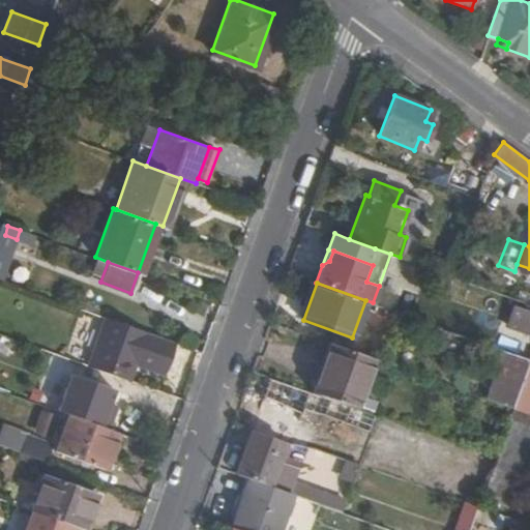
[(107,316),(89,364),(122,376),(129,358),(138,361),(142,350),(169,359),(176,341),(107,316)]
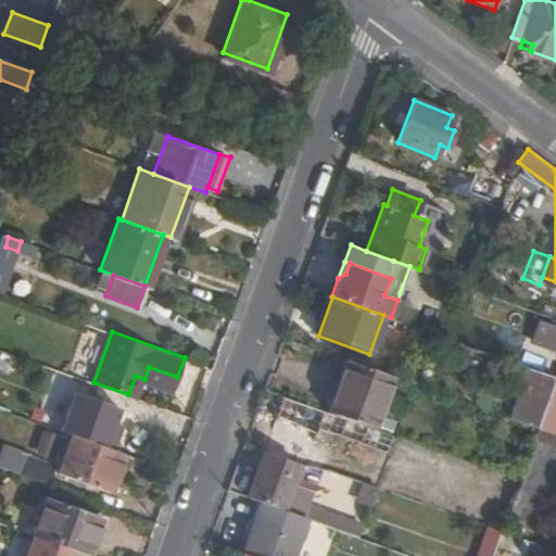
[(345,358),(328,411),(373,426),(393,376),(345,358)]
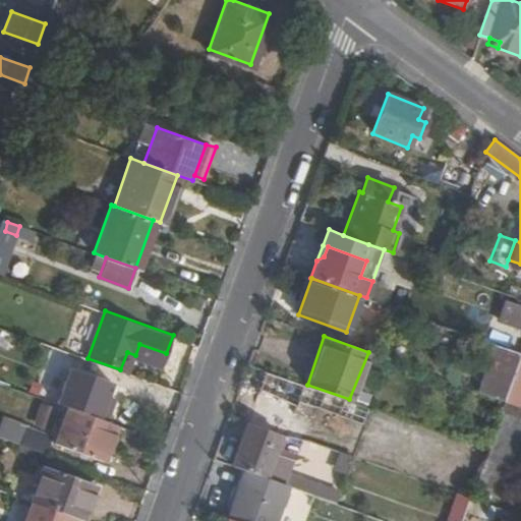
[(161,364),(166,353),(139,344),(135,355),(161,364)]
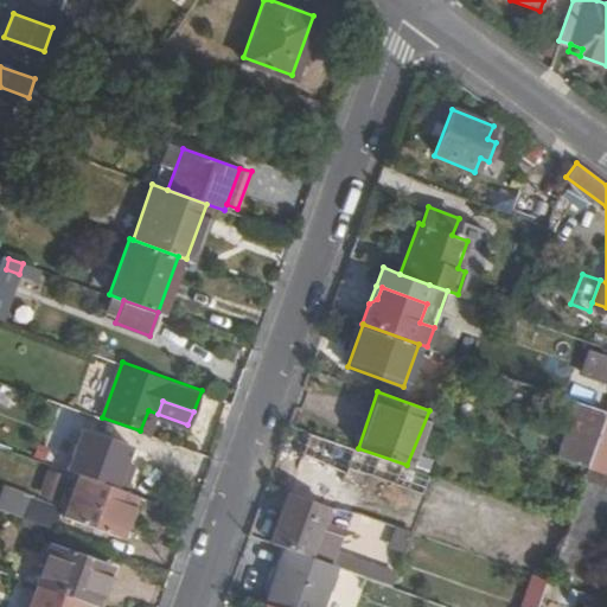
[(593,452),(606,411),(587,404),(573,443),(593,452)]
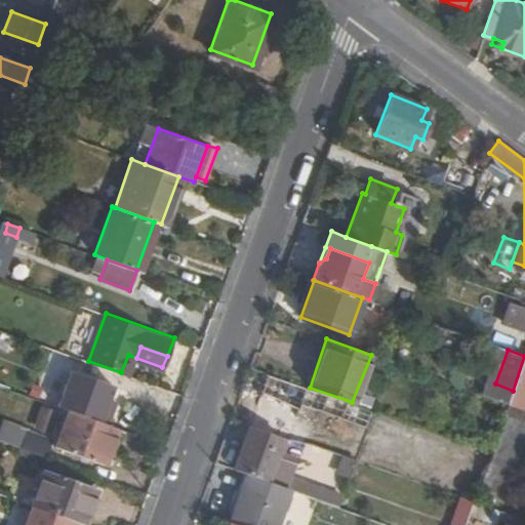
[(121,372),(129,375),(136,358),(128,355),(121,372)]
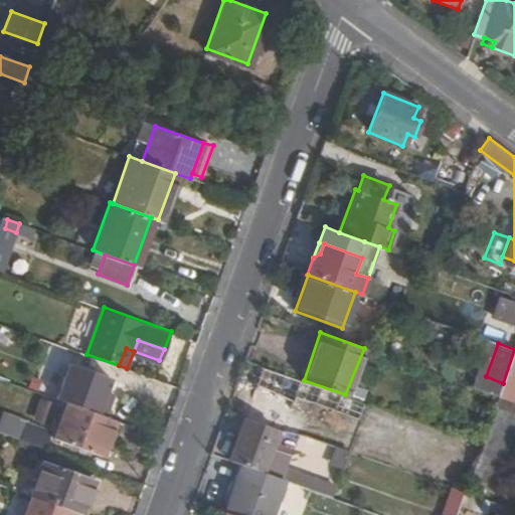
[(514,348),(514,349),(503,383),(500,392),(514,397),(514,383),(514,381),(514,348)]
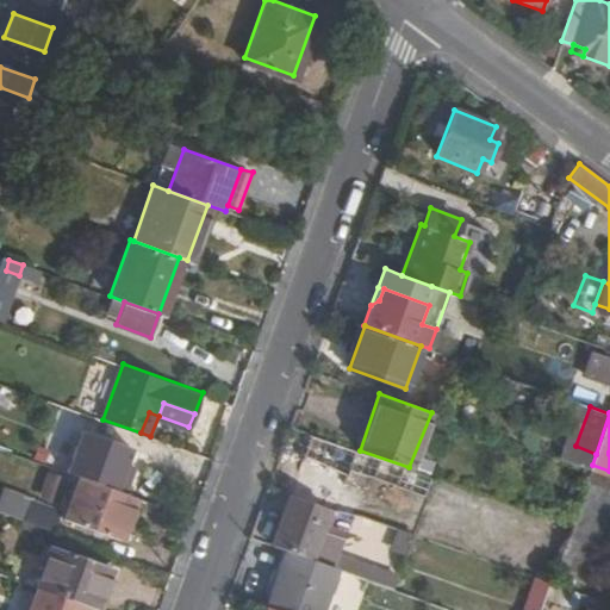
[(83,427),(68,470),(79,473),(126,491),(134,474),(124,471),(128,461),(132,446),(83,427)]
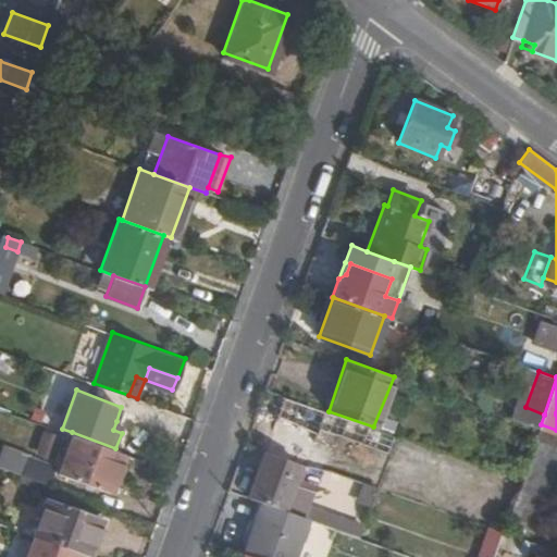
[(287,396),(267,452),(300,463),(308,467),(321,430),(390,455),(396,435),(373,426),(329,411),(287,396)]
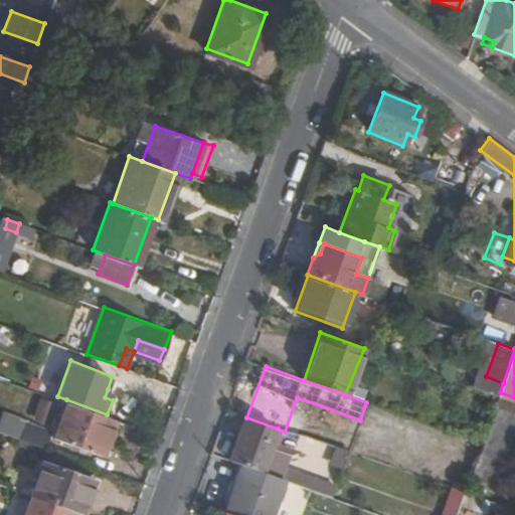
[(115,392),(108,389),(105,397),(113,400),(115,392)]
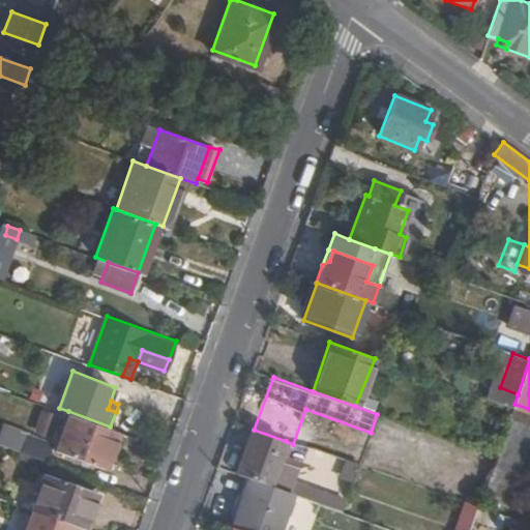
[(39,411),(35,435),(49,438),(53,414),(39,411)]
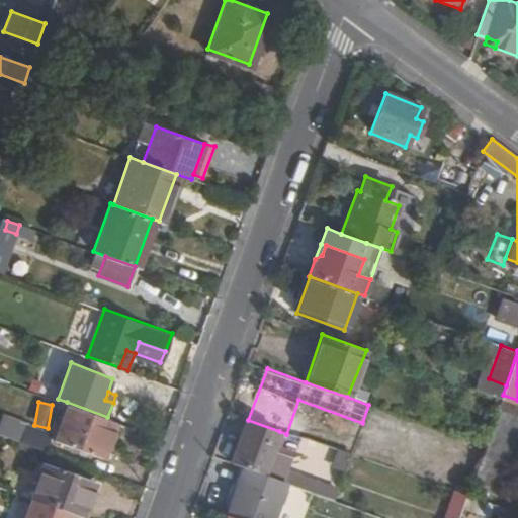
[(107,417),(67,402),(54,438),(102,455),(115,420),(107,417)]
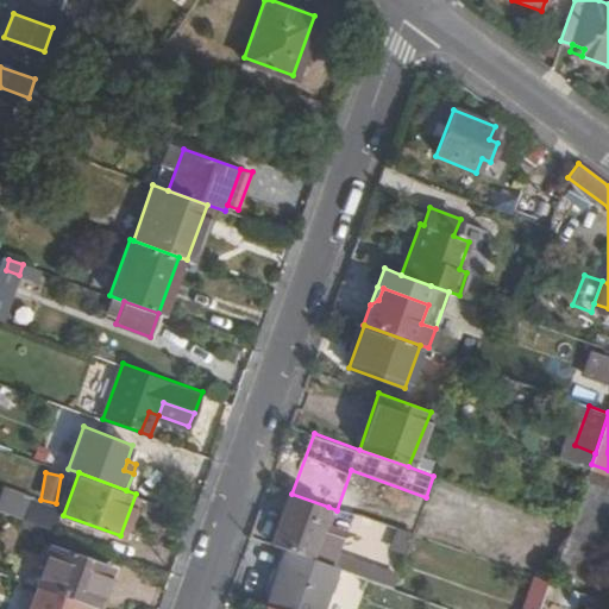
[(275,545),(288,550),(334,566),(355,575),(359,560),(337,552),(341,538),(320,528),(328,507),(292,494),(275,545)]
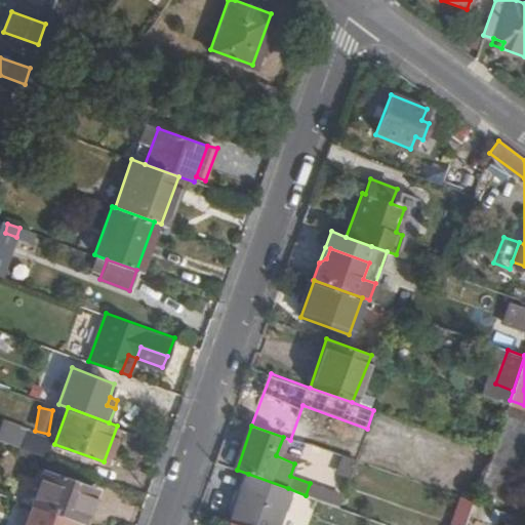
[(28,432),(22,446),(45,455),(50,440),(28,432)]
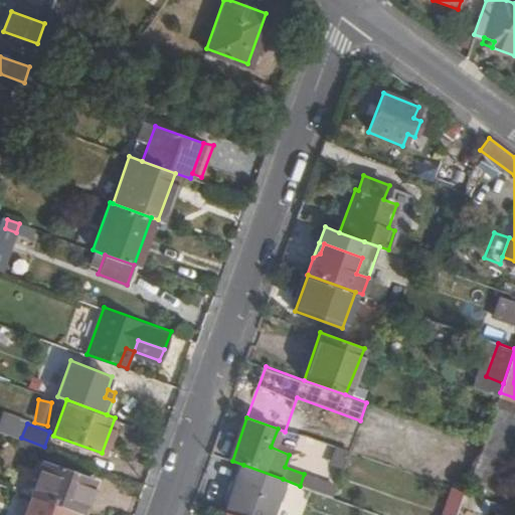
[(45,460),(33,495),(83,513),(97,478),(45,460)]
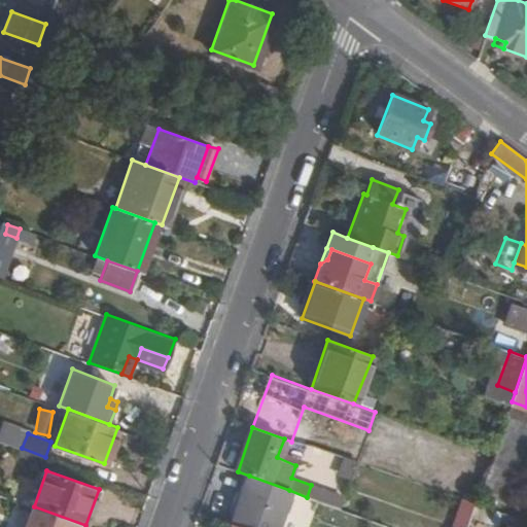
[(249,476),(232,525),(238,526),(276,526),(289,490),(249,476)]
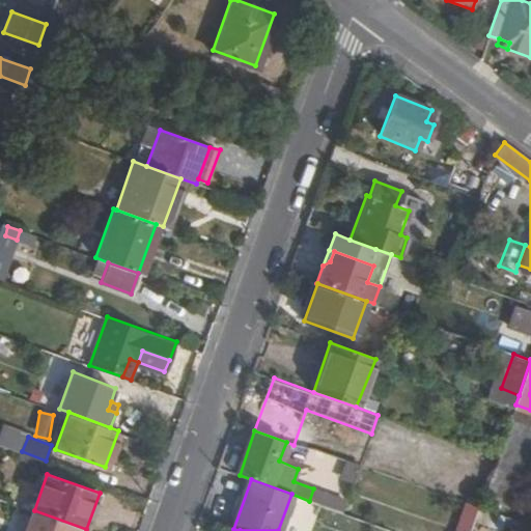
[(479,506),(449,496),(442,520),(470,530),(472,522),(479,506)]
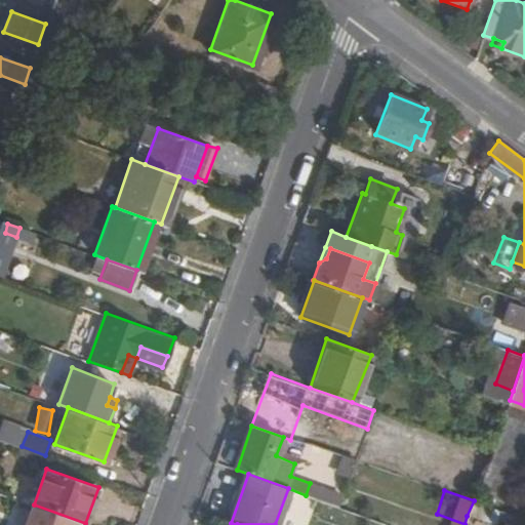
[(496,509),(474,500),(467,516),(491,524),(496,509)]
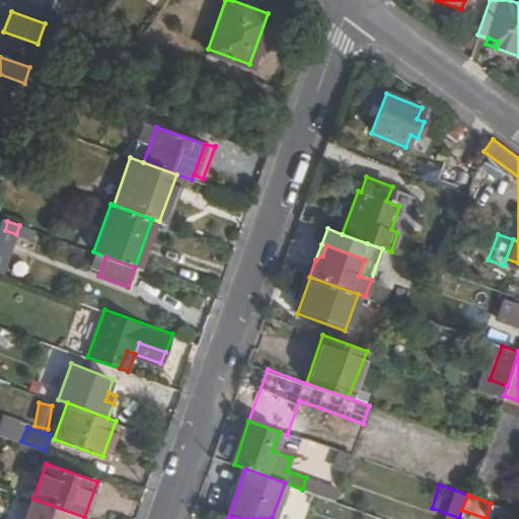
[(69,518),(71,515),(33,501),(26,518),(69,518)]
